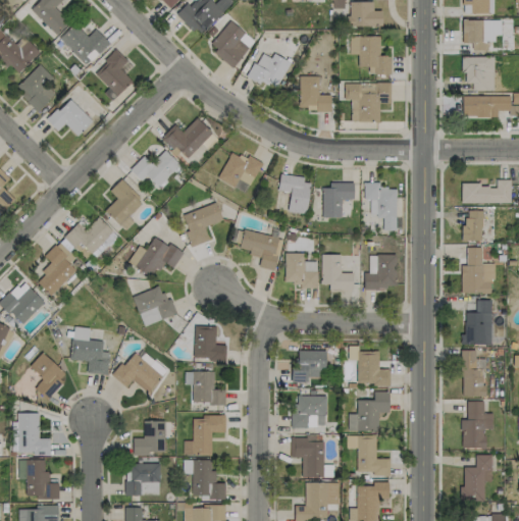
[(63,0),(39,0),(31,8),(56,35),(70,21),(56,7),(63,0)]
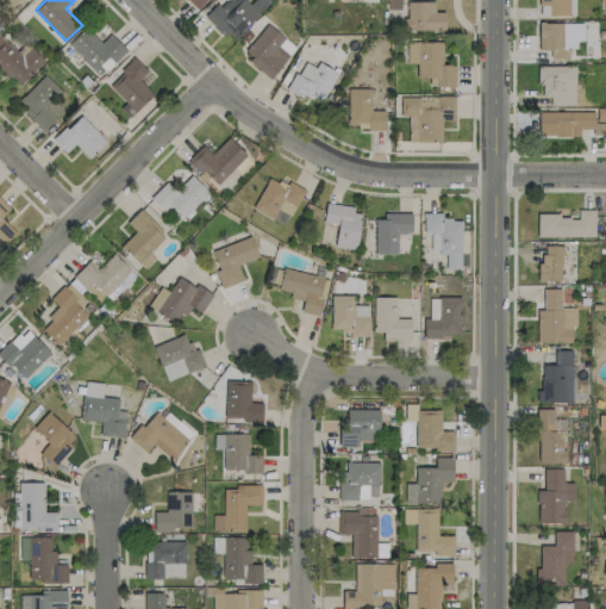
[(235,43),(263,12),(255,4),(252,6),(247,0),(235,0),(226,10),(219,4),(207,17),(235,43)]
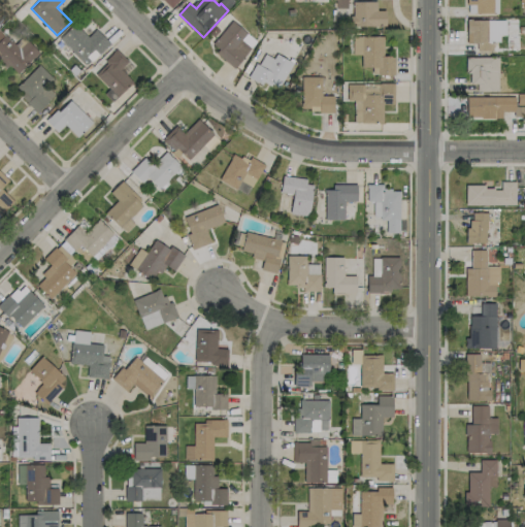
[(350,0),(337,0),(337,8),(350,8),(350,0)]
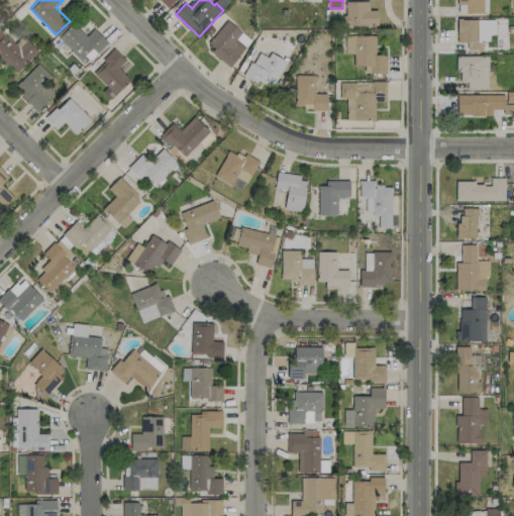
[(489,0),(458,0),(459,14),(490,14),(489,0)]
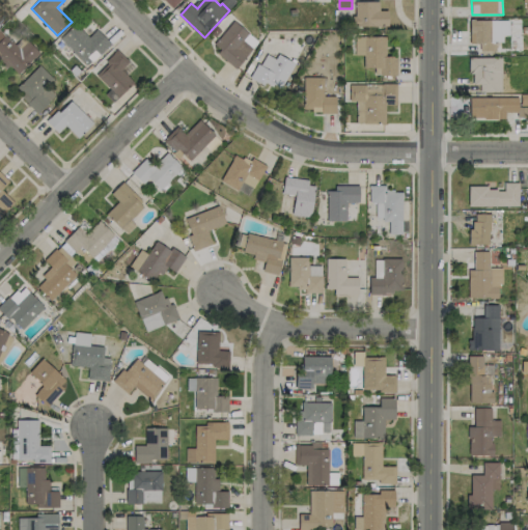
[(381,2),(355,2),(356,28),(390,27),(390,11),(381,11),(381,2)]
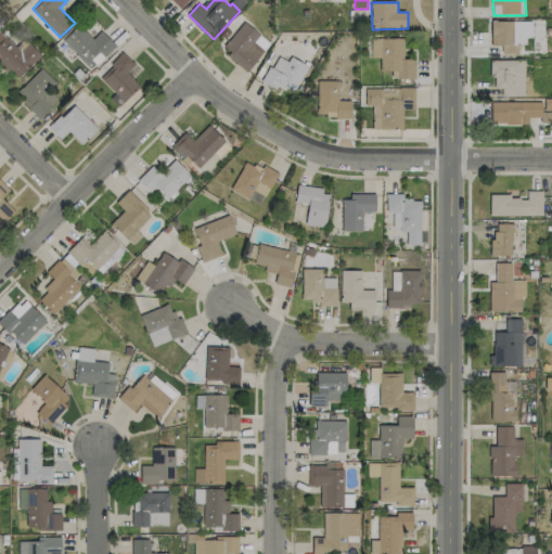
[(504,54),(522,54),(523,22),(493,22),(492,46),(504,46),(504,54)]
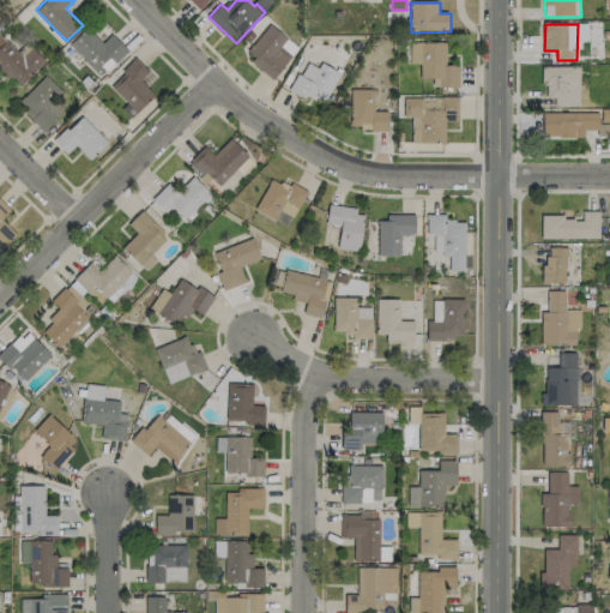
[(276,79),(301,49),(272,25),(247,56),(276,79)]
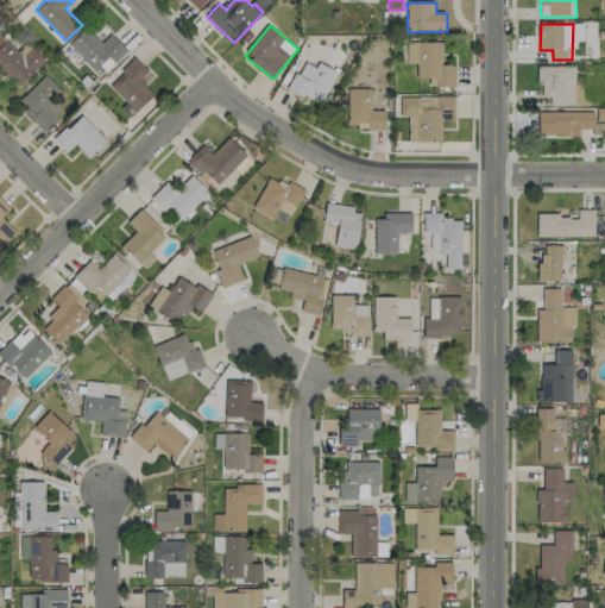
[(104,44),(89,29),(71,45),(101,77),(128,51),(113,35),(104,44)]
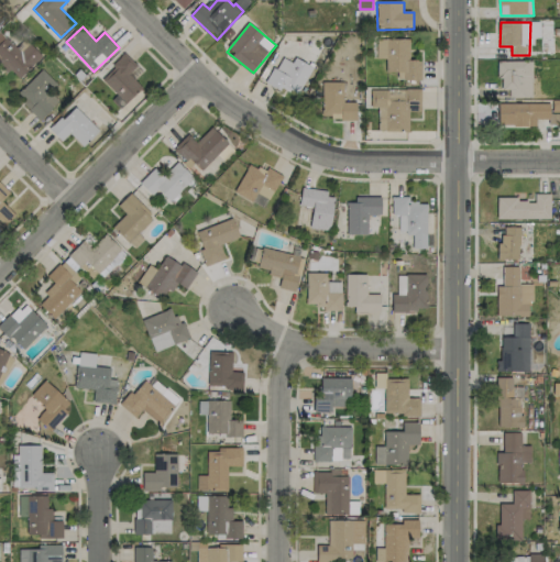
[(31,44),(22,53),(1,32),(0,33),(0,64),(1,63),(20,81),(44,57),(31,44)]
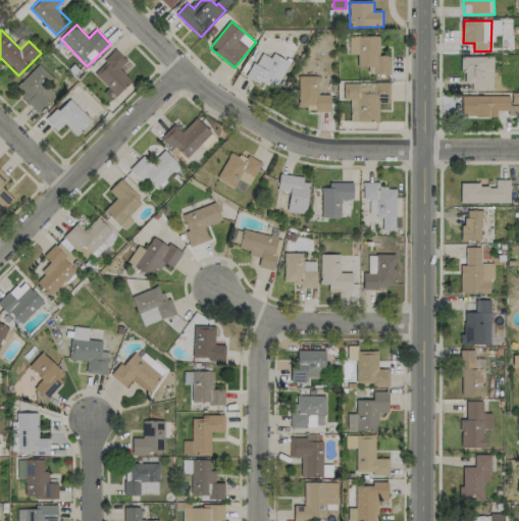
[(392,74),(392,58),(381,58),(380,37),(350,37),(351,55),(359,55),(359,67),(369,67),(369,74),(392,74)]
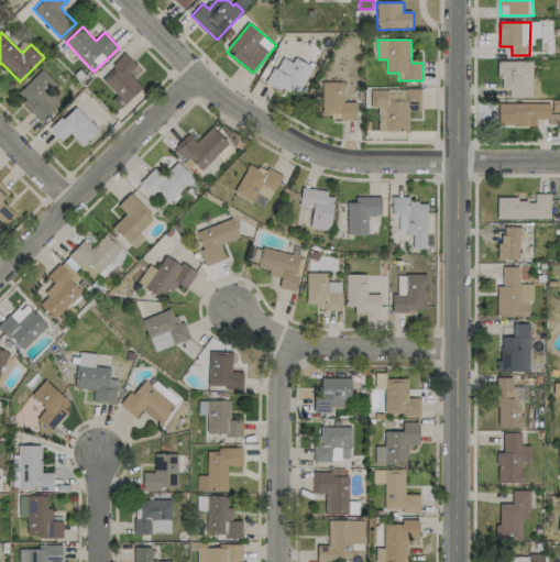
[(113,100),(122,109),(144,88),(131,75),(139,67),(127,55),(101,78),(118,96),(113,100)]
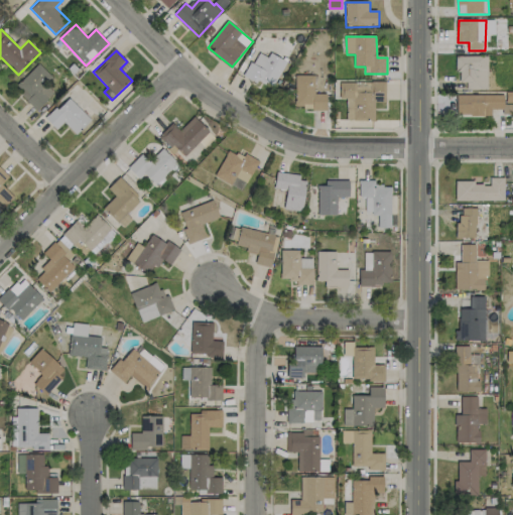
[(271,54),(269,57),(258,52),(247,77),(274,90),(287,61),(271,54)]
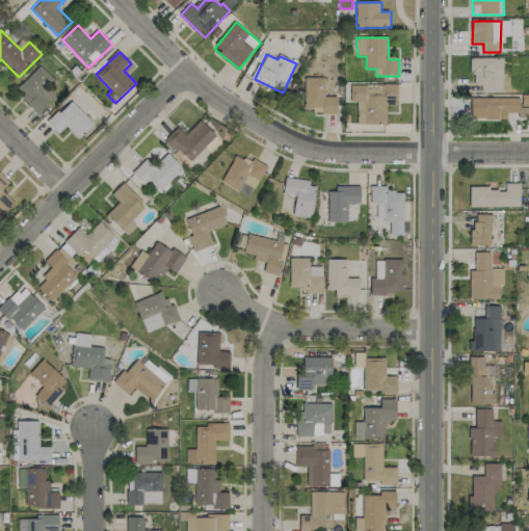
[(483,93),(504,94),(505,59),(471,58),(471,75),(476,75),(475,85),(483,85),(483,93)]
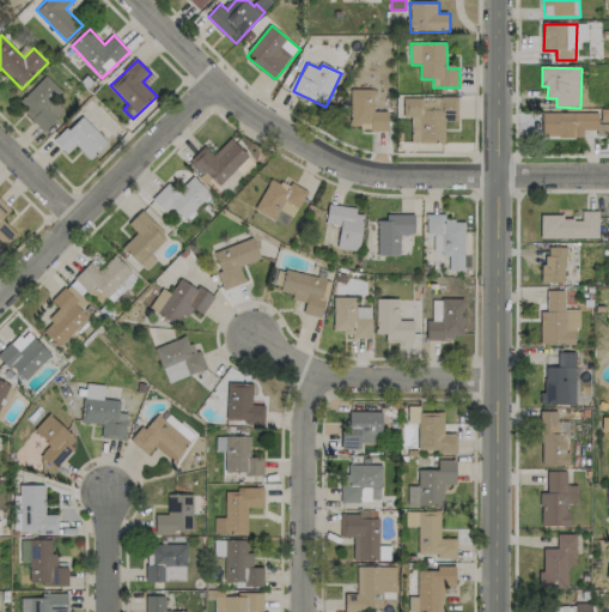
[(65,92),(47,76),(18,105),(47,133),(67,111),(56,101),(65,92)]
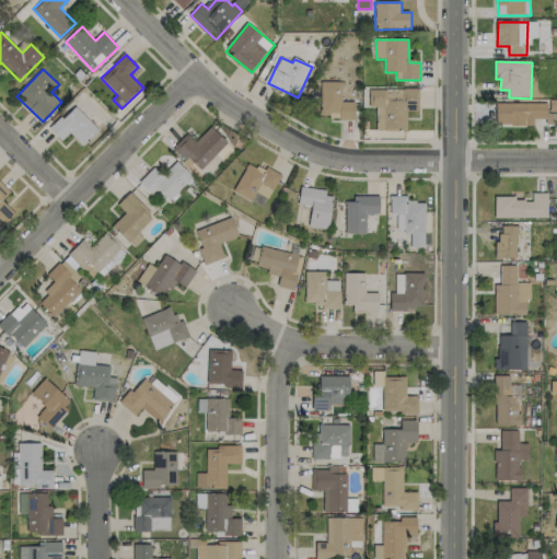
[(356,119),(357,103),(343,102),(344,82),(323,82),(322,118),(356,119)]
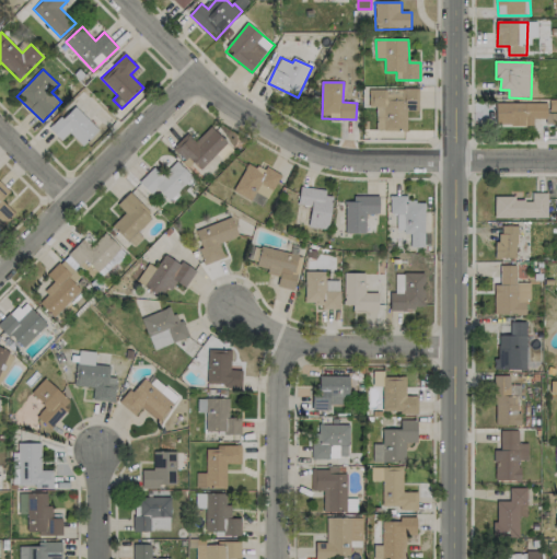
[(370,90),(371,107),(376,107),(378,131),(408,131),(408,112),(420,111),(420,90),(370,90)]
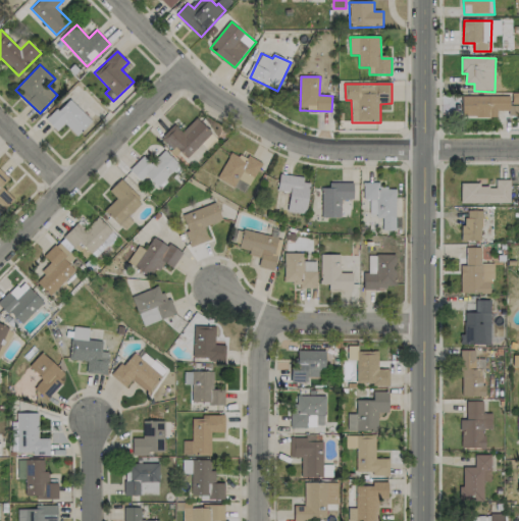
[(499,117),(499,111),(510,111),(510,116),(518,115),(518,97),(464,96),(463,117),(499,117)]
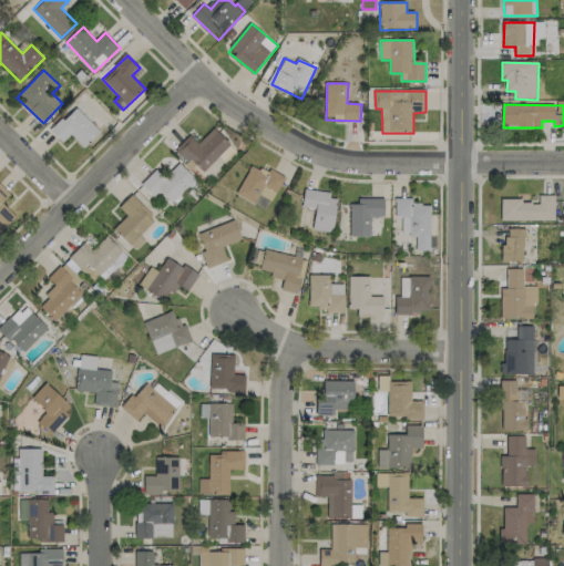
[(85,148),(101,133),(78,107),(52,132),(63,143),(72,135),(85,148)]
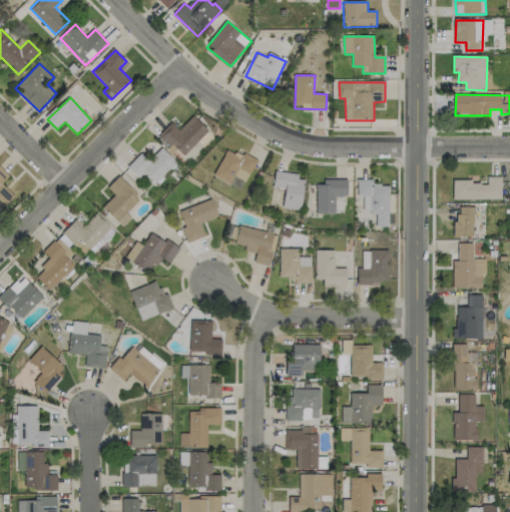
[(181,130),(172,122),(160,135),(183,157),(209,130),(194,116),(181,130)]
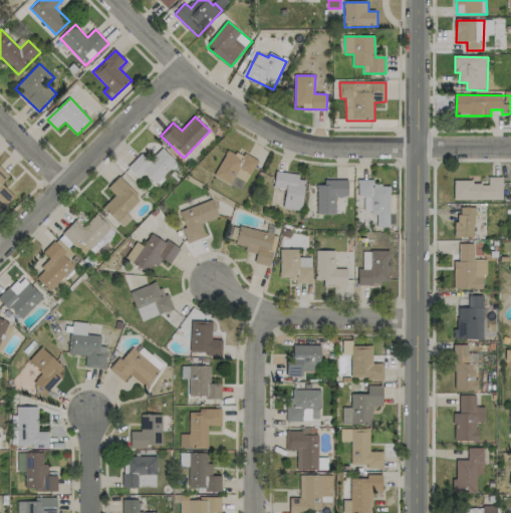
[(129,168),(141,179),(145,174),(157,185),(179,162),(164,148),(151,162),(143,154),(129,168)]
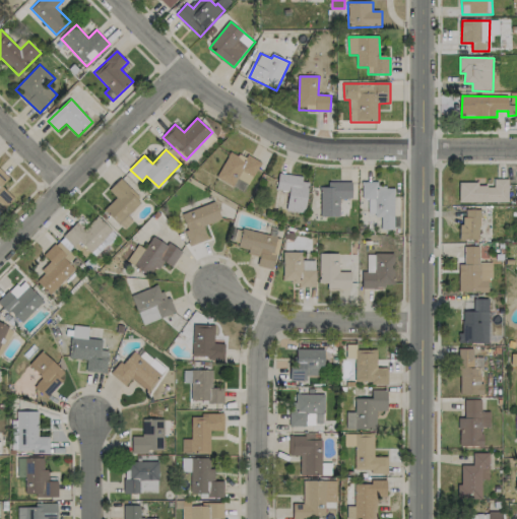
[(217,179),(246,193),(262,163),(249,155),(246,160),(231,152),(217,179)]
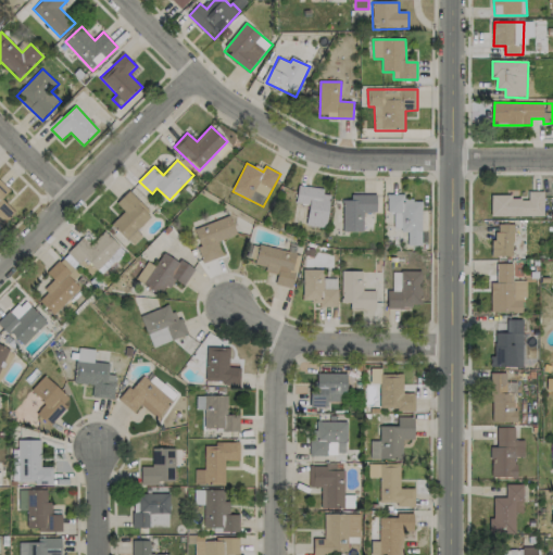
[(0,225),(3,228),(16,213),(3,200),(12,190),(0,179),(0,225)]
